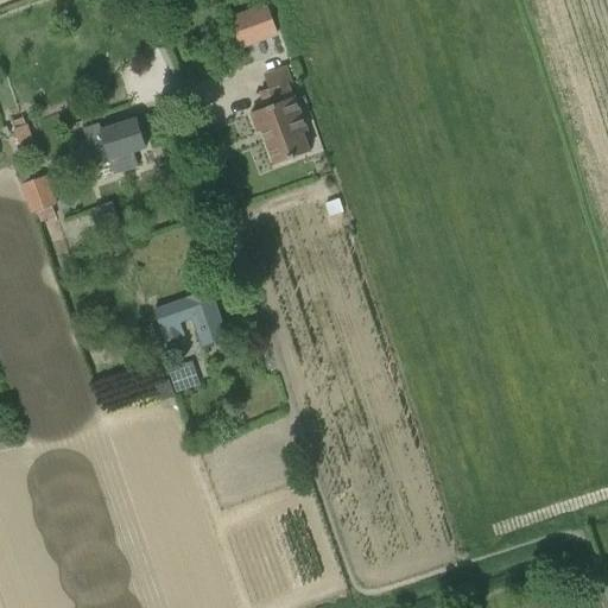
[(272,5),(244,14),(252,38),(280,27),(272,5)]
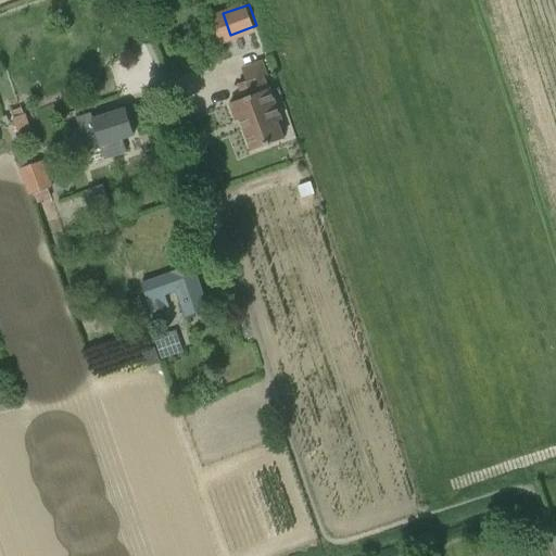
[(243,98),(229,103),(236,122),(240,119),(251,151),(283,138),(278,123),(281,122),(269,89),(267,90),(263,75),(238,84),(243,98)]
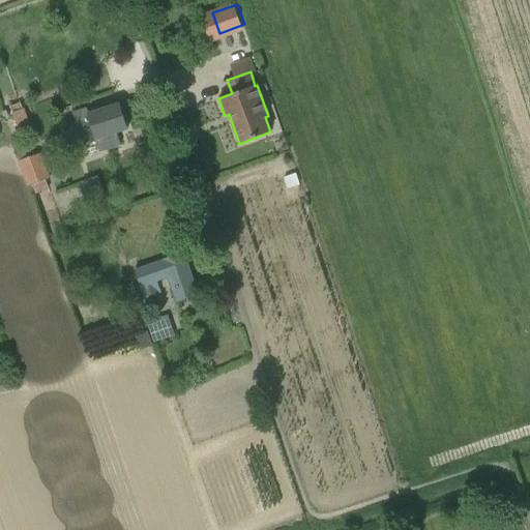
[(79,145),(95,140),(100,152),(121,146),(117,133),(127,129),(119,104),(87,114),(85,110),(72,114),(76,121),(71,122),(79,145)]
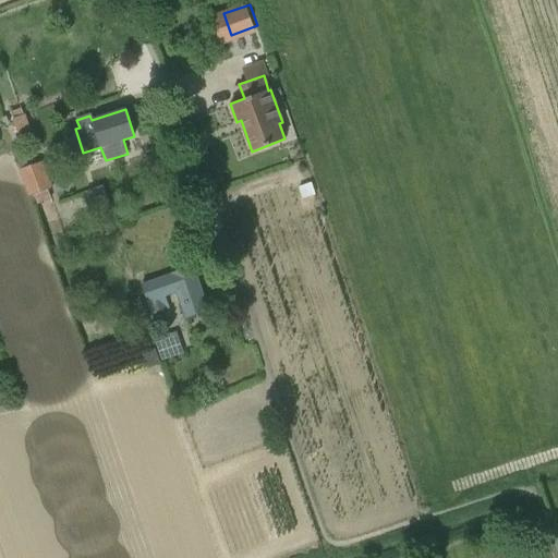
[(52,189),(44,162),(19,170),(28,197),(35,195),(38,204),(51,198),(48,190),(52,189)]
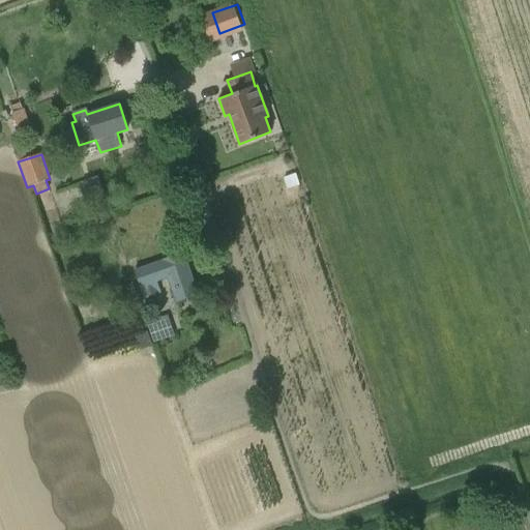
[(183,253),(135,270),(145,299),(160,294),(156,282),(168,277),(176,302),(198,295),(183,253)]
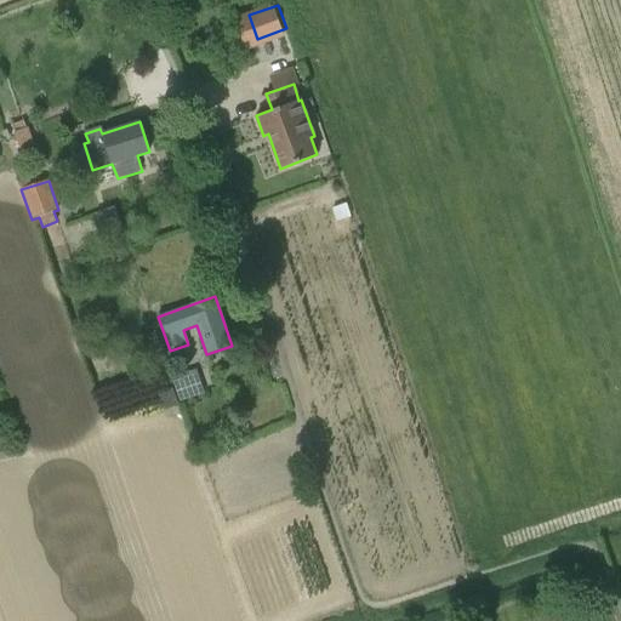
[(198,376),(198,375),(197,370),(182,374),(178,380),(184,402),(204,393),(198,376)]
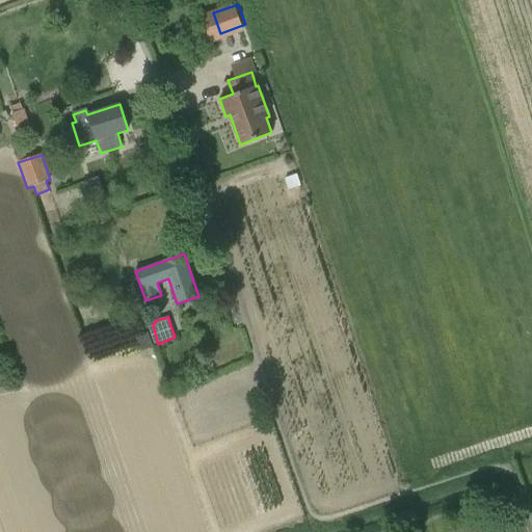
All buildings are outlined.
